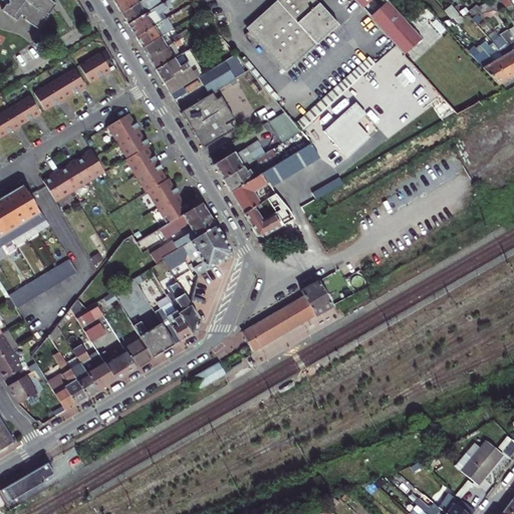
[(32,0),(9,0),(0,12),(0,21),(10,29),(15,23),(18,26),(17,27),(31,37),(39,27),(38,25),(40,23),(41,24),(50,13),(36,3),(35,5),(31,2),(32,0)]
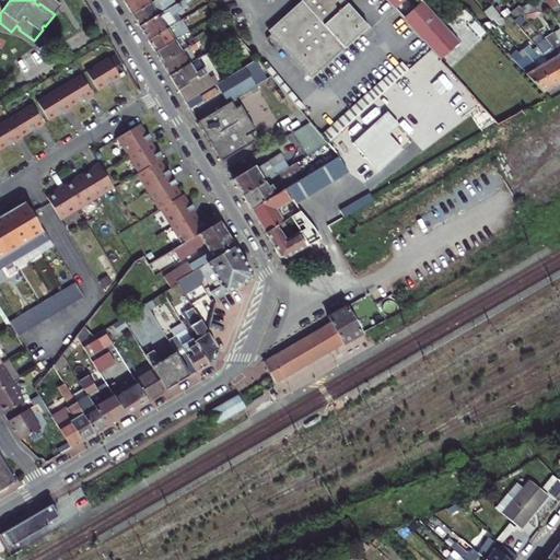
[(132,0),(125,4),(132,16),(159,0),(132,0)]
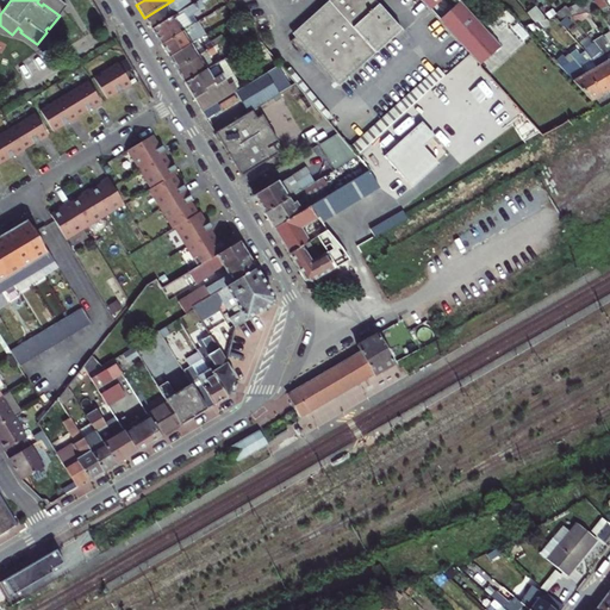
[(173,0),(144,18),(153,31),(187,10),(182,0),(173,0)]
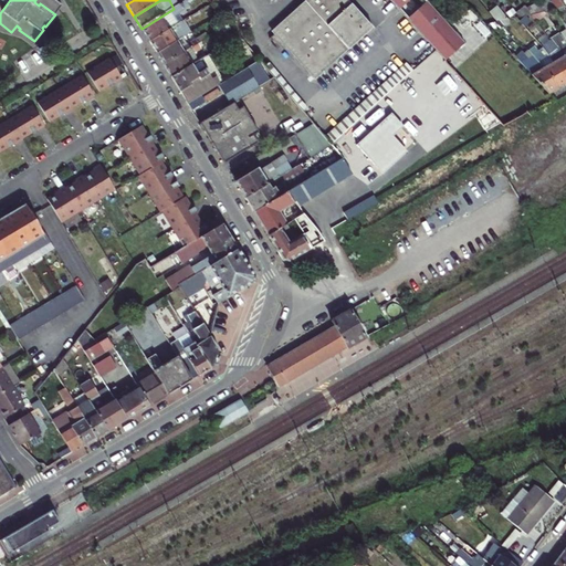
[(285,18),(275,27),(278,30),(272,34),(314,80),(371,27),(347,0),(311,0),(289,20),(285,18)]
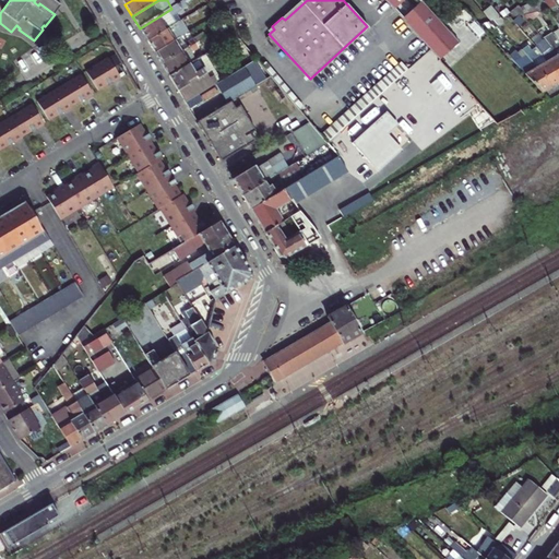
[(384,0),(429,49),(440,61),(459,43),(444,26),(420,0),(384,0)]
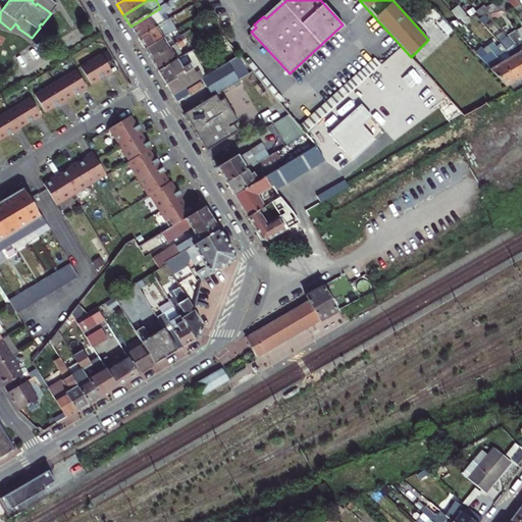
[(521,7),(516,0),(510,0),(508,2),(513,9),(517,8),(518,9),(519,8),(521,7)]
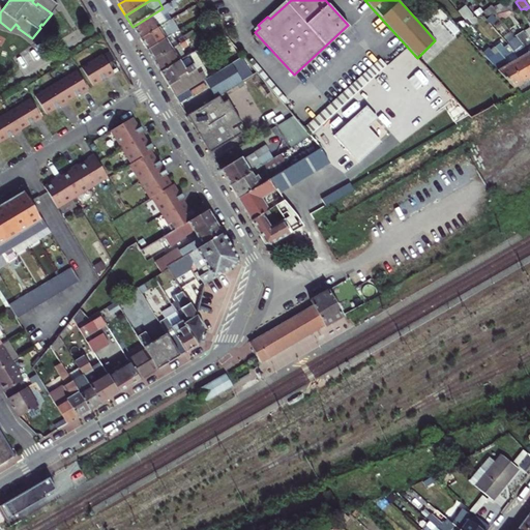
[(176,7),(173,2),(163,8),(133,27),(140,39),(168,23),(164,16),(176,7)]
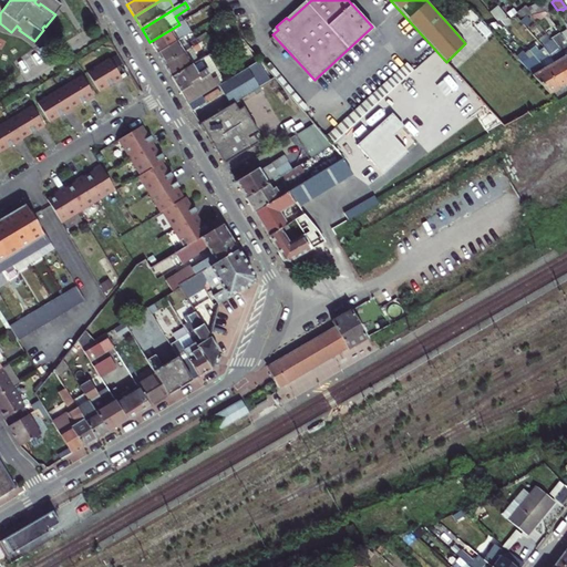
[(534,19),(539,27),(549,20),(547,19),(543,12),(534,14),(531,16),(534,19)]
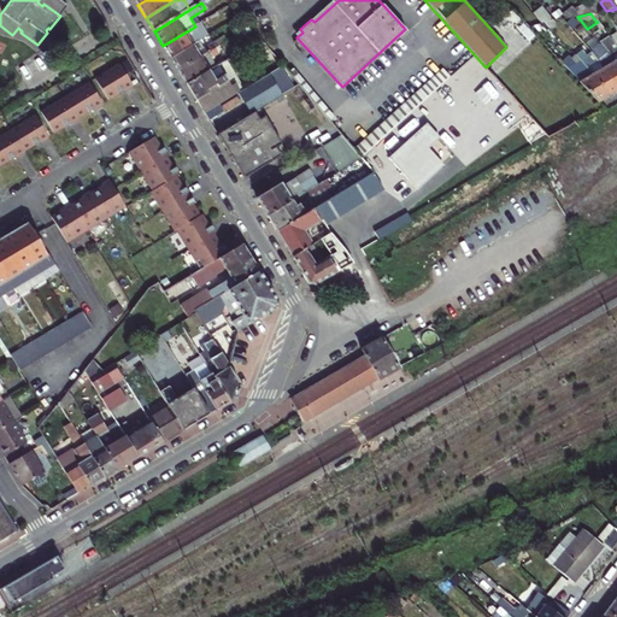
[(210,25),(206,19),(195,27),(163,46),(171,59),(199,42),(200,41),(195,34),(210,25)]
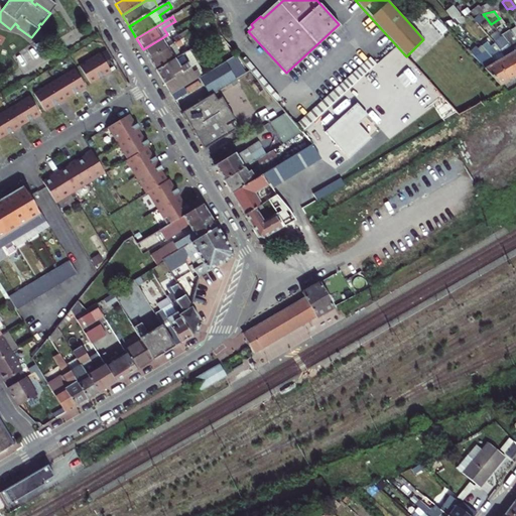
[(461,28),(455,20),(446,27),(457,39),(464,34),(459,29),(461,28)]
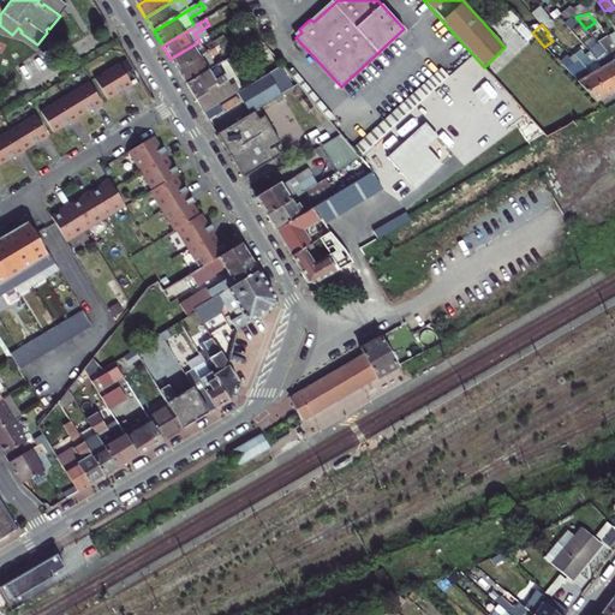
[(198,42),(171,59),(178,71),(219,46),(226,41),(224,36),(203,48),(198,42)]
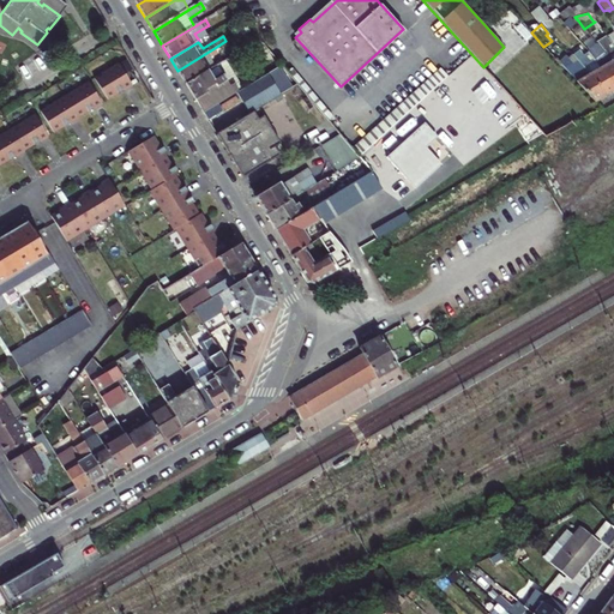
[(70,41),(60,47),(64,54),(73,48),(70,41)]
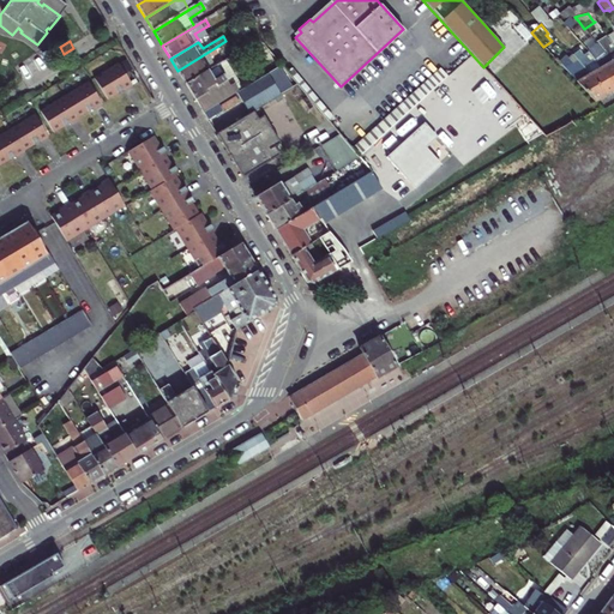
[(613,46),(611,41),(599,47),(606,55),(613,67),(613,46)]
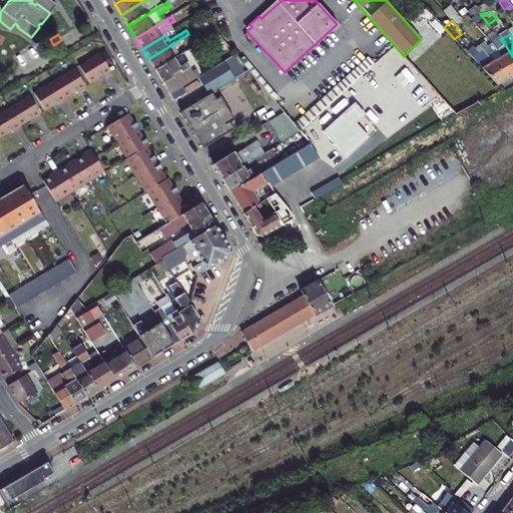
[(182,38),(148,59),(155,70),(179,56),(175,49),(182,45),(181,43),(184,41),(182,38)]
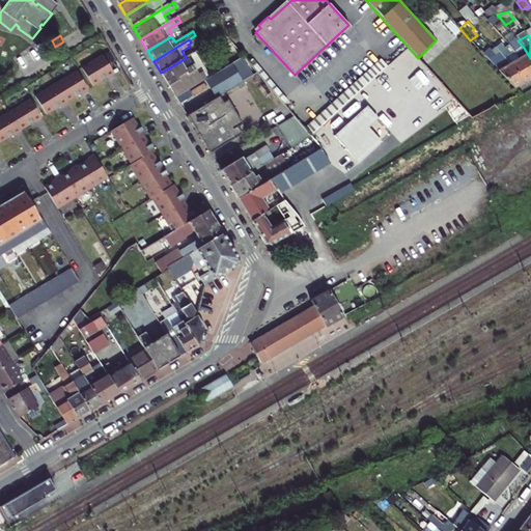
[(530,58),(524,48),(519,51),(514,44),(509,47),(509,48),(530,76),(530,58)]
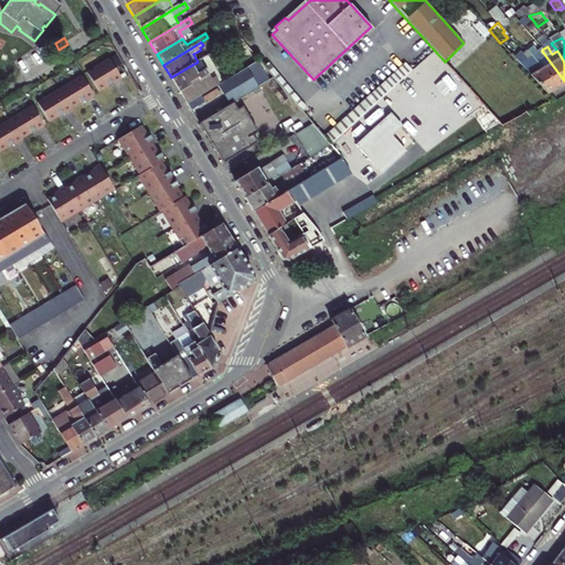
[(529,53),(536,61),(557,88),(564,83),(564,81),(542,51),(539,54),(534,49),(529,53)]
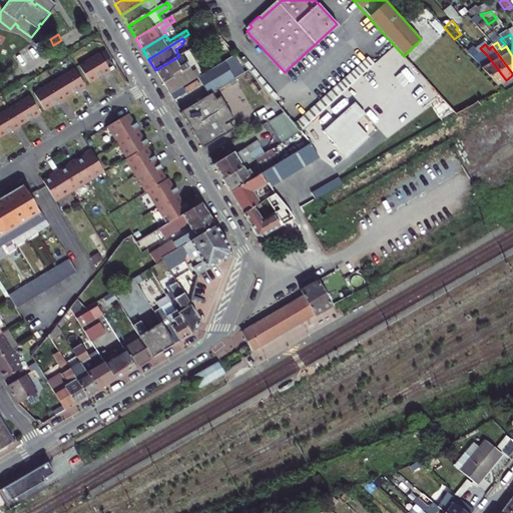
[(188,51),(185,52),(187,54),(184,55),(189,62),(186,63),(196,79),(198,78),(203,75),(188,51)]
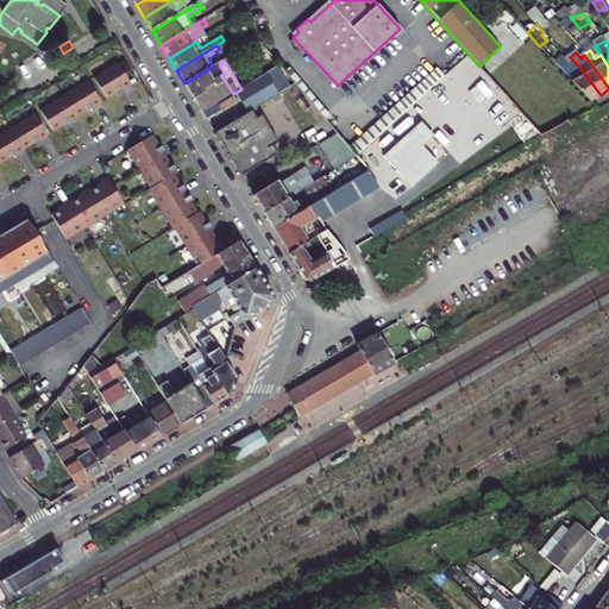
[(565,61),(558,67),(590,101),(601,95),(578,66),(572,69),(565,61)]
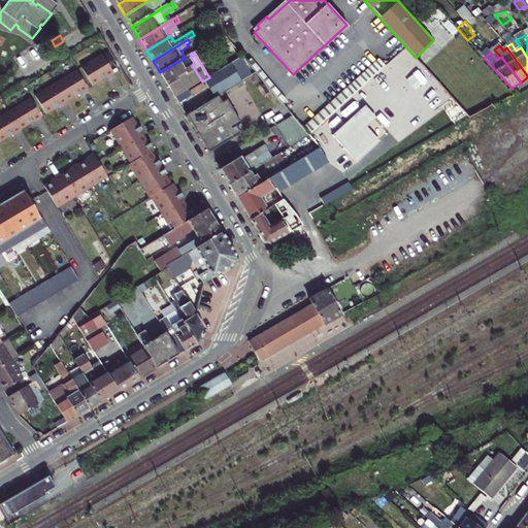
[(185,58),(160,72),(175,98),(188,91),(202,81),(192,65),(195,64),(190,57),(193,56),(191,54),(185,58)]
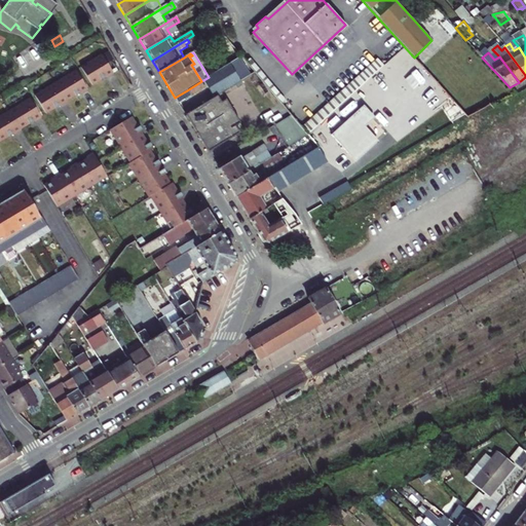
[(107,55),(86,68),(97,86),(111,78),(112,79),(119,76),(107,55)]
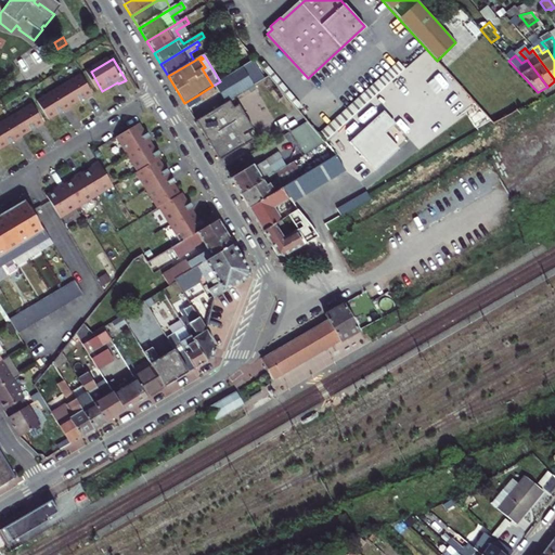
[(254,61),(243,67),(255,86),(268,77),(254,61)]
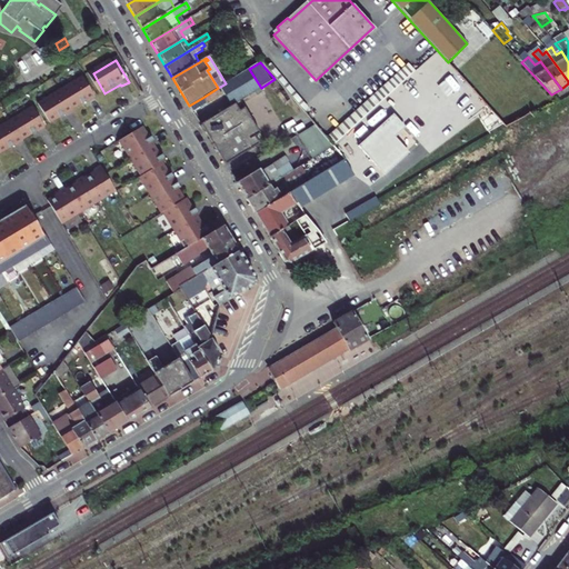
[(226,83),(220,87),(231,106),(240,100),(261,88),(249,69),(226,83)]
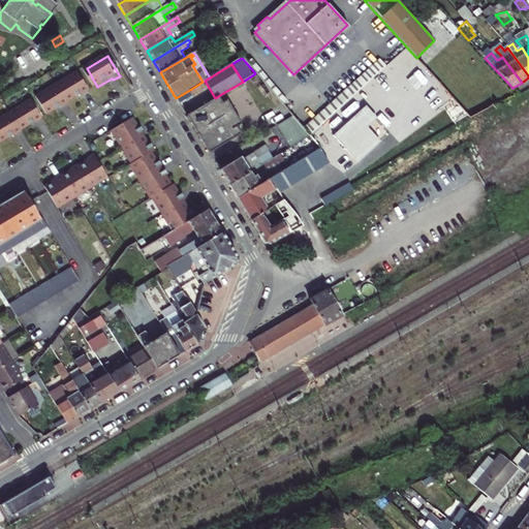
[(82,71),(39,96),(51,115),(65,106),(66,107),(72,103),(71,102),(86,94),(87,95),(93,92),(82,71)]
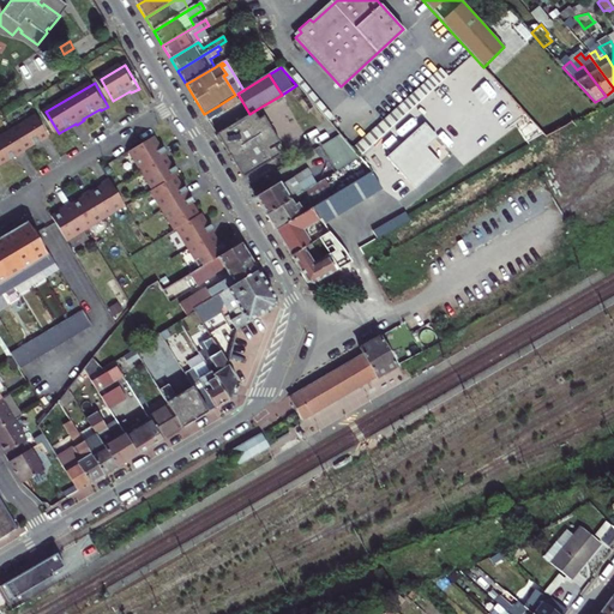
[(218,106),(204,114),(209,121),(222,113),(218,106)]
